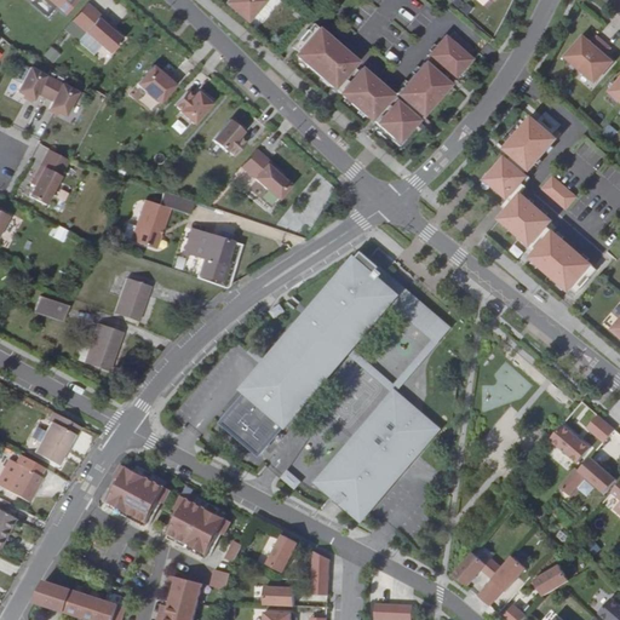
[(228,0),(227,3),(247,22),(265,0),(264,0),(228,0)]
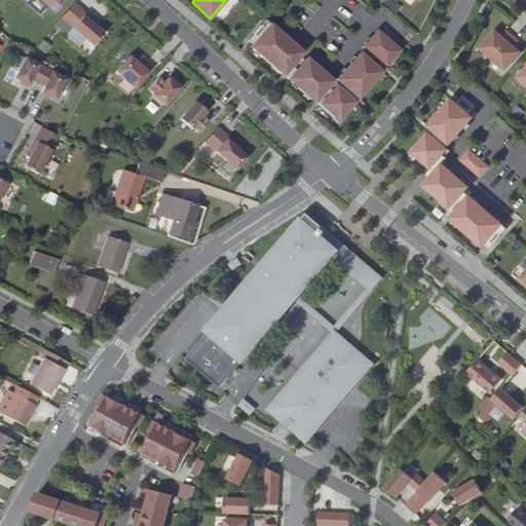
[(61,17),(67,23),(77,10),(96,27),(99,24),(74,2),(61,17)]
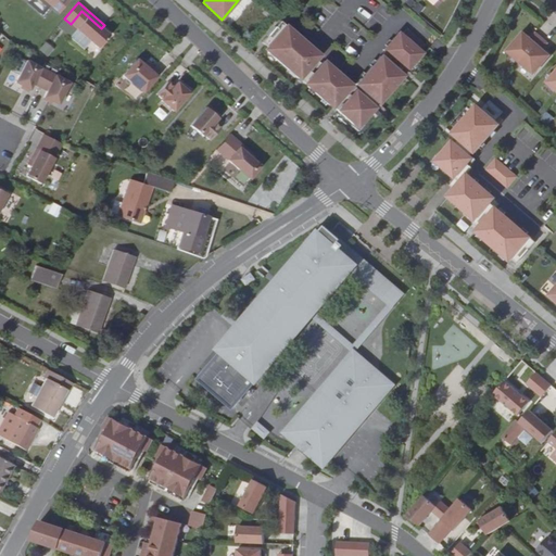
[(81,11),(71,24),(99,48),(110,35),(101,28),(81,11)]
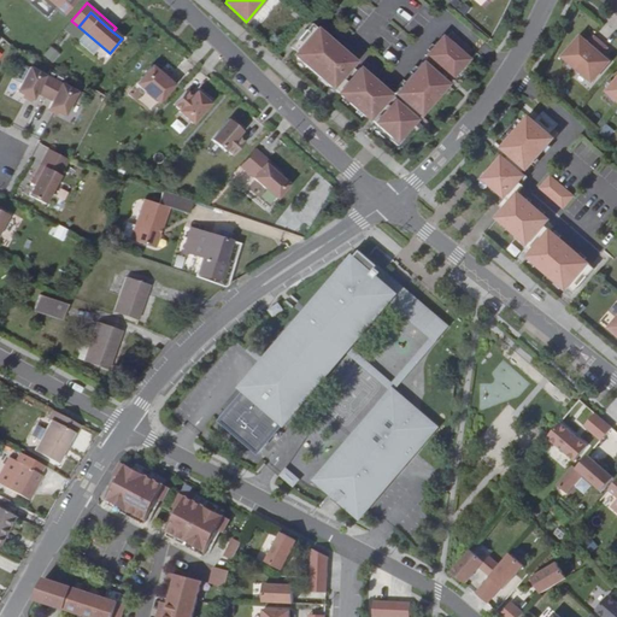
[(295,52),(316,28),(311,23),(289,47),(295,52)]
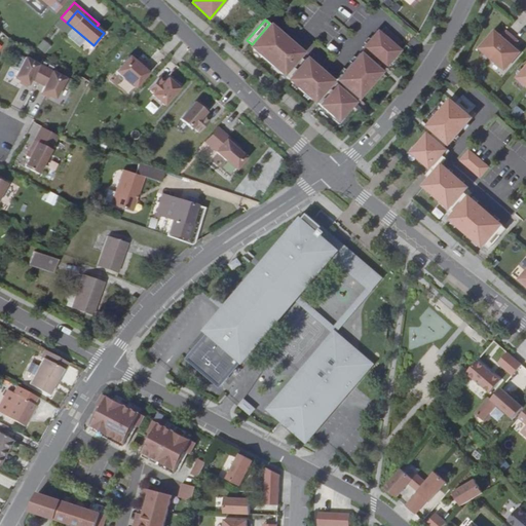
[(252,44),(250,46),(283,75),(299,57),(302,52),(269,24),(252,44)]
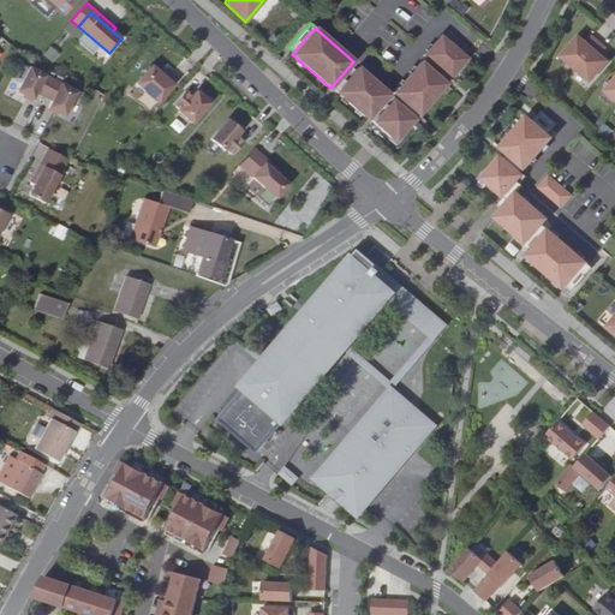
[(441,35),(424,55),(425,57),(446,75),(451,78),(467,59),(464,55),(470,49),(451,31),(445,39),(441,35)]
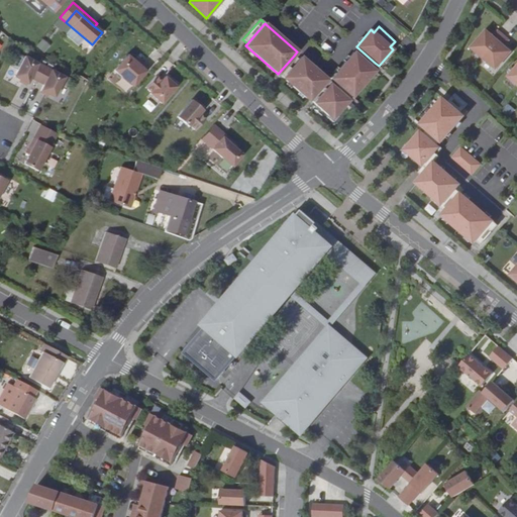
[(486,30),(471,47),(496,69),(511,52),(504,45),(509,40),(498,30),(493,36),(486,30)]
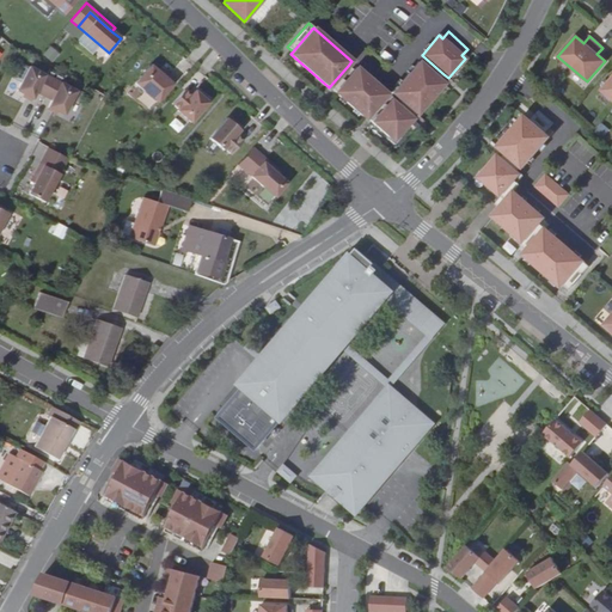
[(51,62),(59,54),(49,47),(42,55),(51,62)]
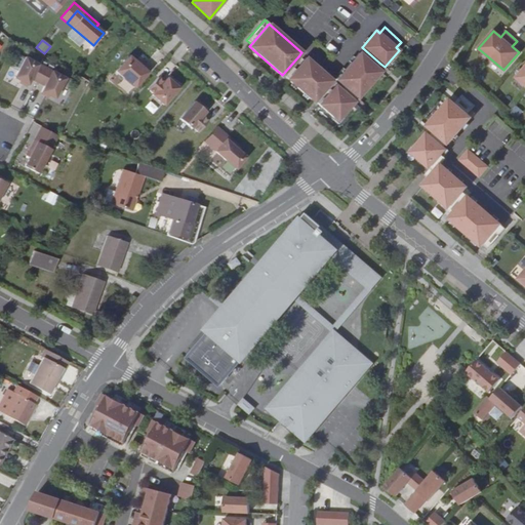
[(363,48),(359,53),(376,68),(380,64),(363,48)]
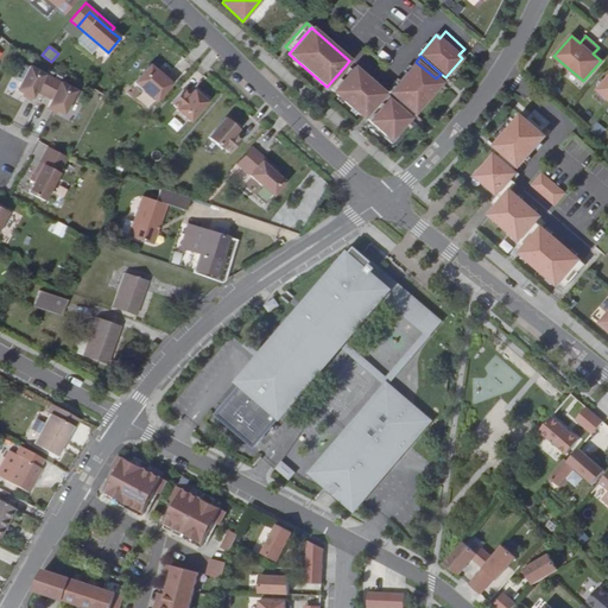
[(416,62),(390,92),(396,97),(399,100),(413,114),(441,83),(436,78),(416,62)]
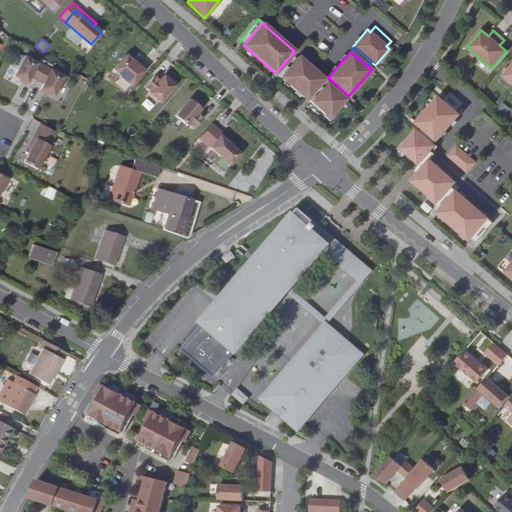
[(133,60),(126,54),(113,69),(132,85),(147,68),(141,62),(139,65),(133,60)]
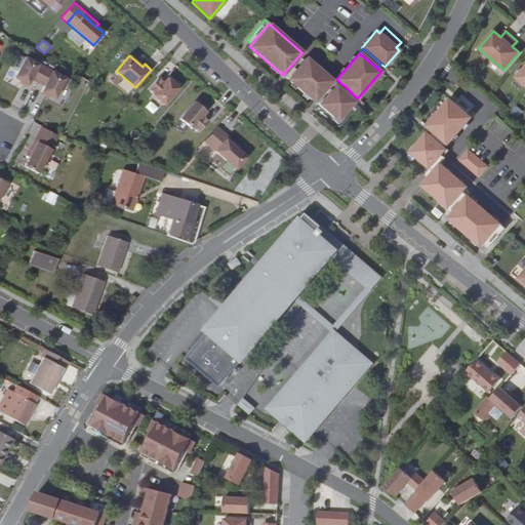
[(282,75),(287,79),(304,59),(298,56),(282,75)]
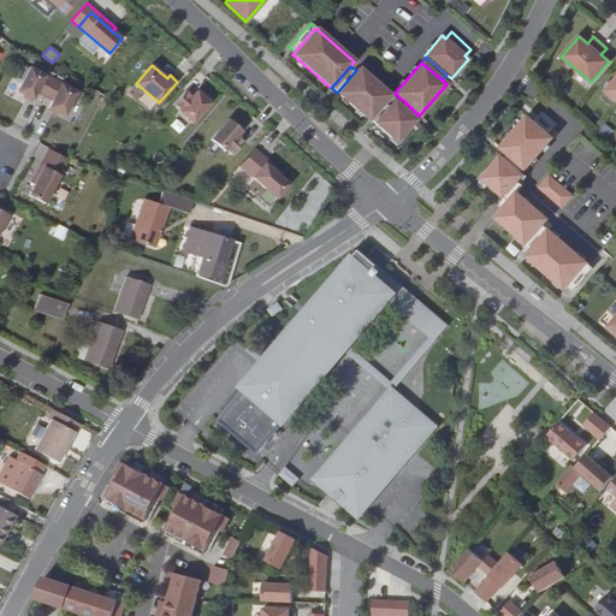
[(53,80),(29,67),(17,92),(33,99),(36,93),(45,96),(53,80)]
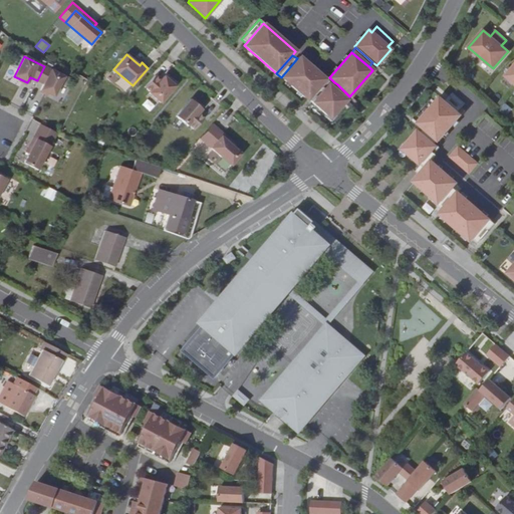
[(297,58),(281,77),(307,99),(320,84),(325,78),(299,56),(297,58)]
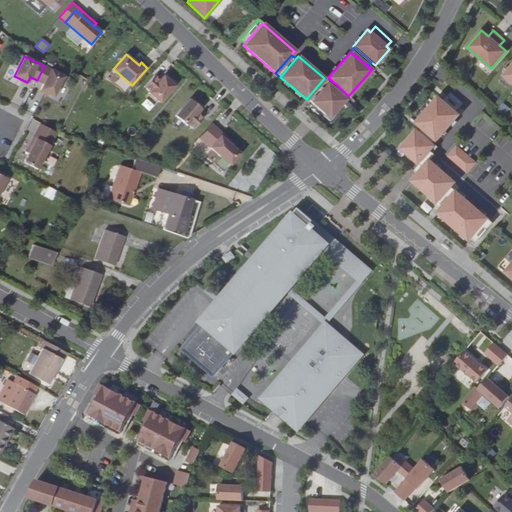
[(135,57),(133,60),(139,65),(141,62),(135,57)]
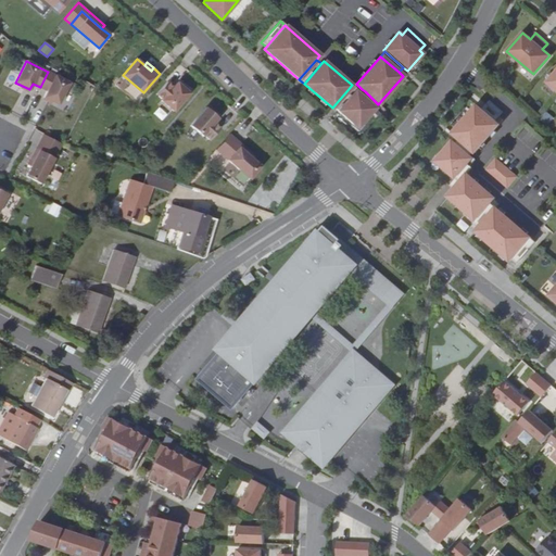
[(555,71),(546,83),(555,90),(555,71)]
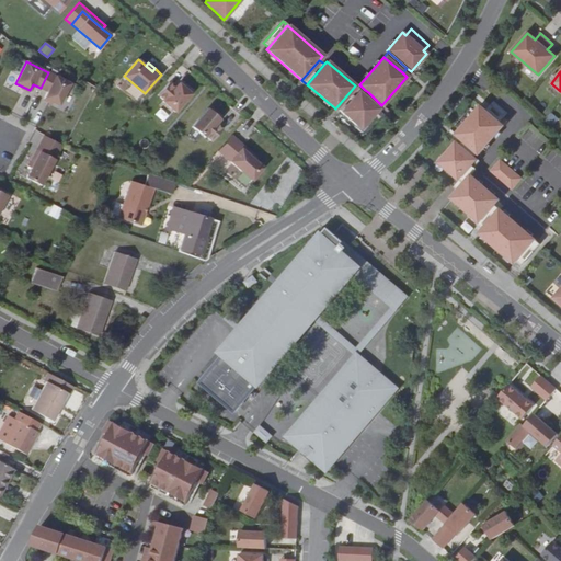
[(70,83),(48,72),(41,88),(47,92),(44,98),(59,105),(70,83)]
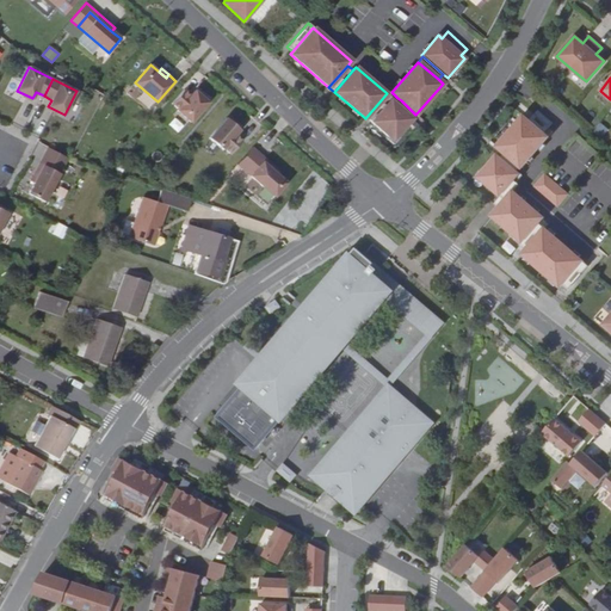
[(191,96),(184,90),(172,104),(179,110),(178,111),(191,122),(209,102),(195,91),(191,96)]
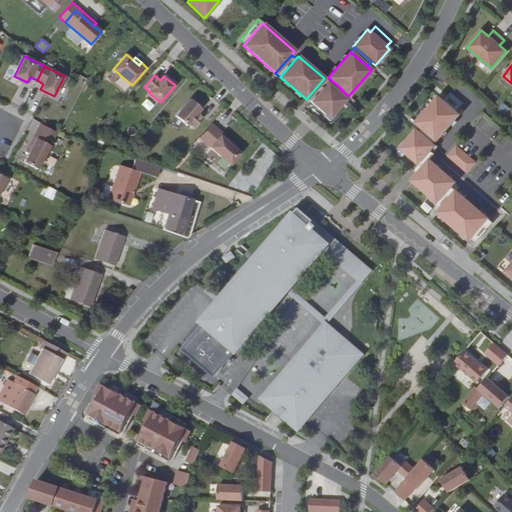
[(307,98),(310,102),(320,91),(326,96),(332,88),(336,84),(333,82),(326,91),(319,84),(307,98)]
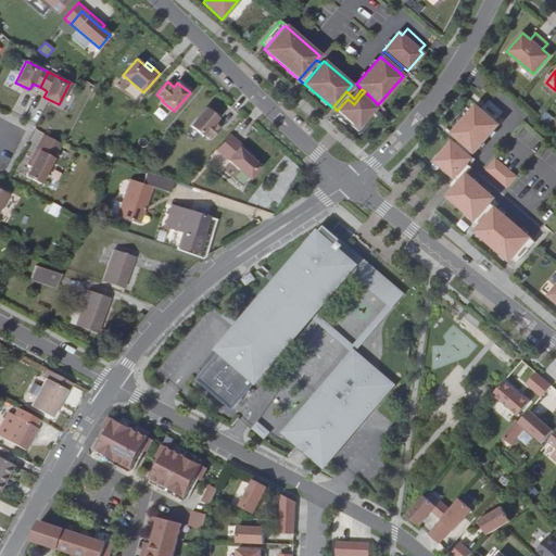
[(348,99),(337,111),(357,127),(375,108),(361,96),(354,104),(348,99)]
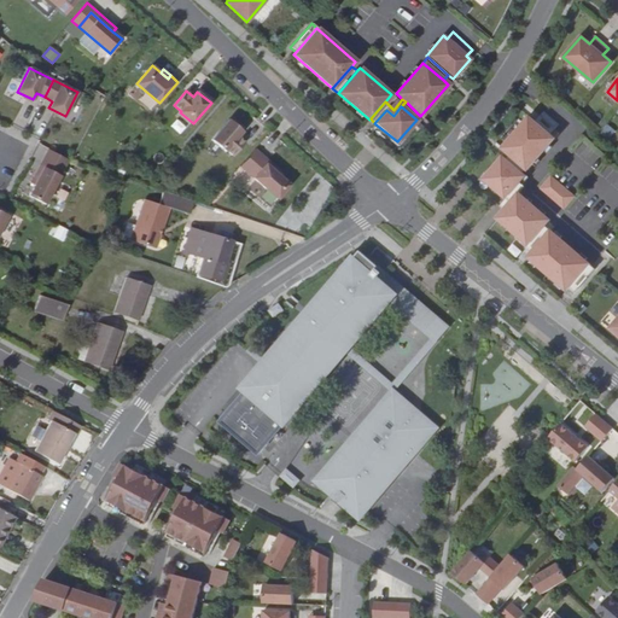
[(543,112),(540,116),(554,129),(559,124),(543,112)]
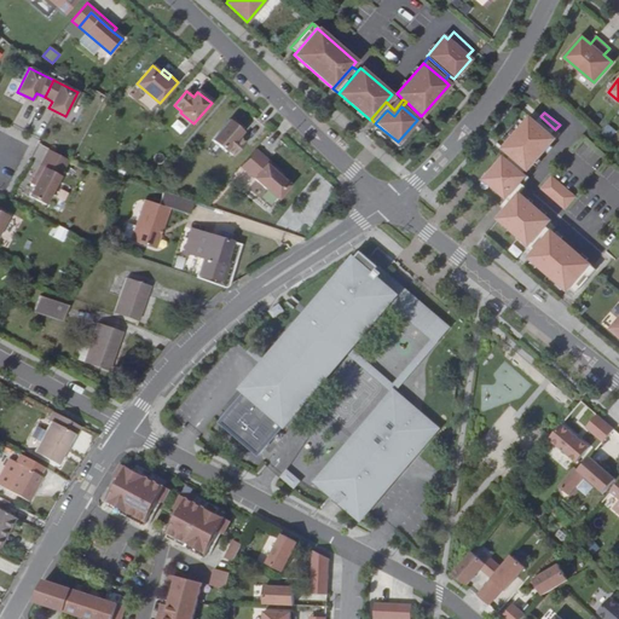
[(531,117),(503,149),(512,156),(527,169),(528,171),(556,139),(531,117)]
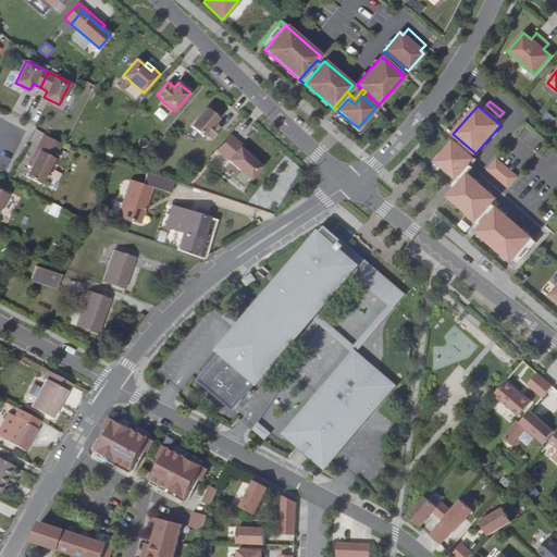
[(161,121),(166,115),(158,108),(152,113),(161,121)]
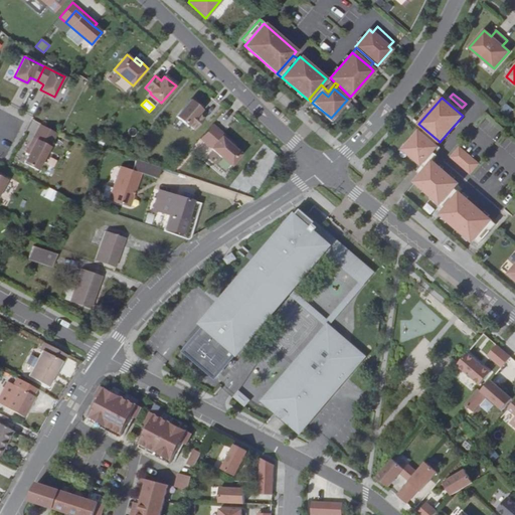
[(202,109),(191,100),(176,117),(187,127),(188,125),(194,130),(204,118),(199,114),(202,109)]
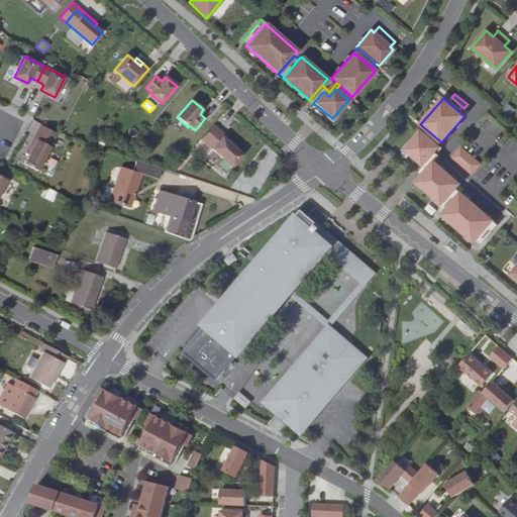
[(201,139),(207,144),(217,132),(235,147),(237,144),(214,124),(201,139)]
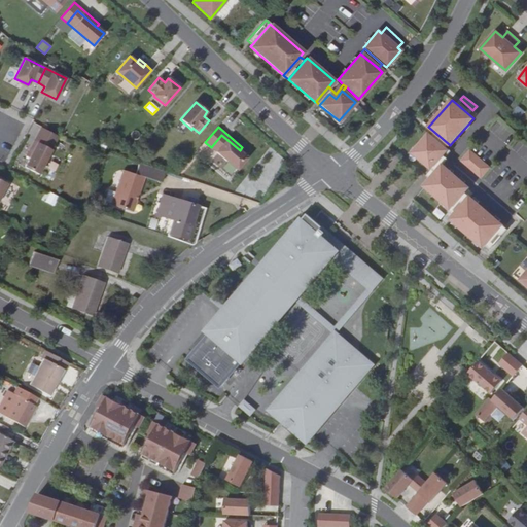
[(26,155),(30,157),(41,136),(55,143),(59,136),(41,128),(26,155)]
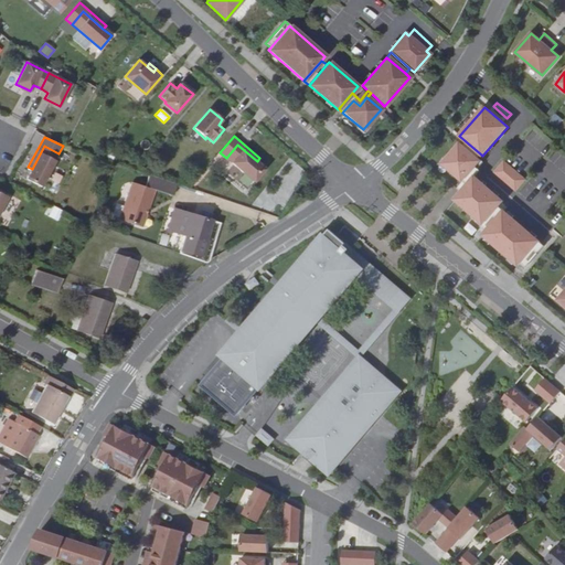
[(462,146),(473,156),(467,163),(470,167),(481,155),(467,142),(462,146)]
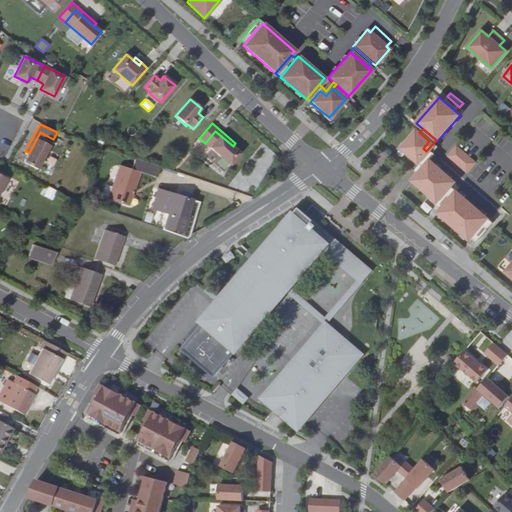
[(417,130),(401,149),(419,164),(429,153),(426,151),(423,148),(429,141),(419,132),(417,130)]
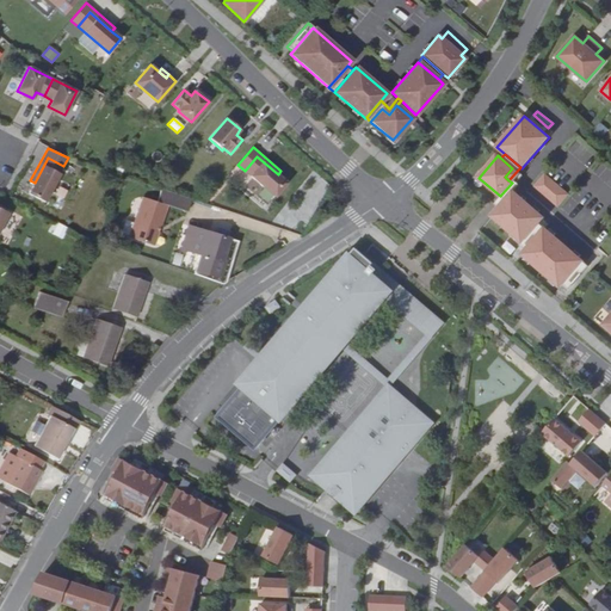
[(278,174),(257,156),(245,171),(276,197),(288,183),(278,174)]
